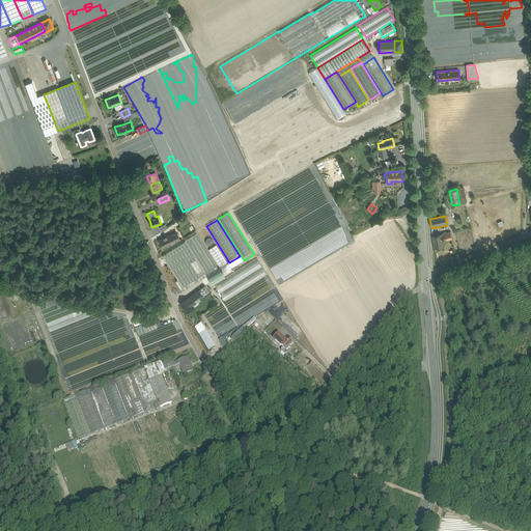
[(438,235),(437,235),(439,243),(443,242),(452,240),(450,232),(438,235)]
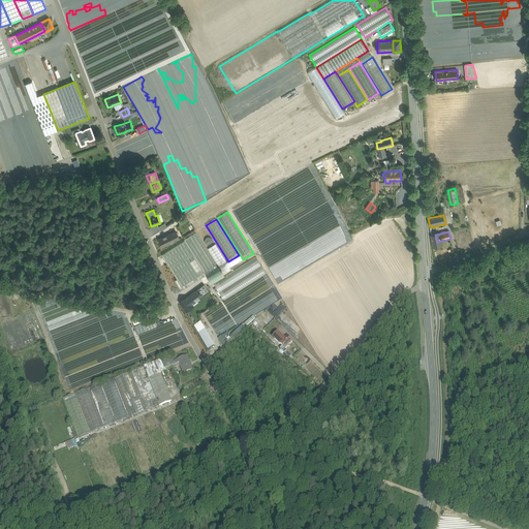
[(172,232),(167,236),(166,236),(159,239),(162,247),(176,241),(175,239),(172,232)]
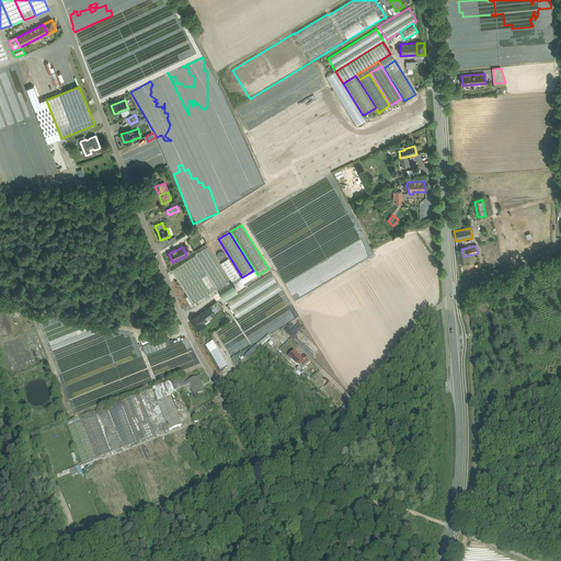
[(231,284),(207,248),(195,255),(196,255),(219,293),(231,284)]
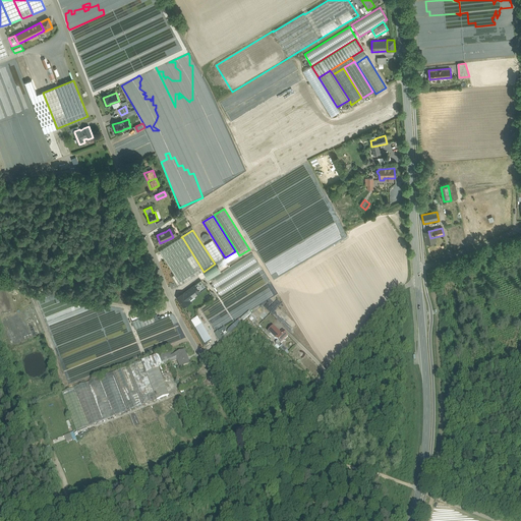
[(424,232),(423,232),(426,244),(437,242),(435,237),(430,238),(428,231),(424,232)]
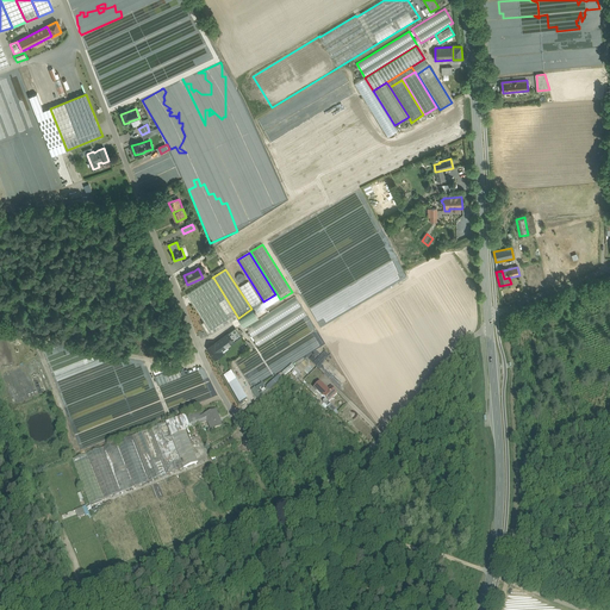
[(238,318),(213,278),(187,294),(204,322),(200,324),(207,336),(238,318)]
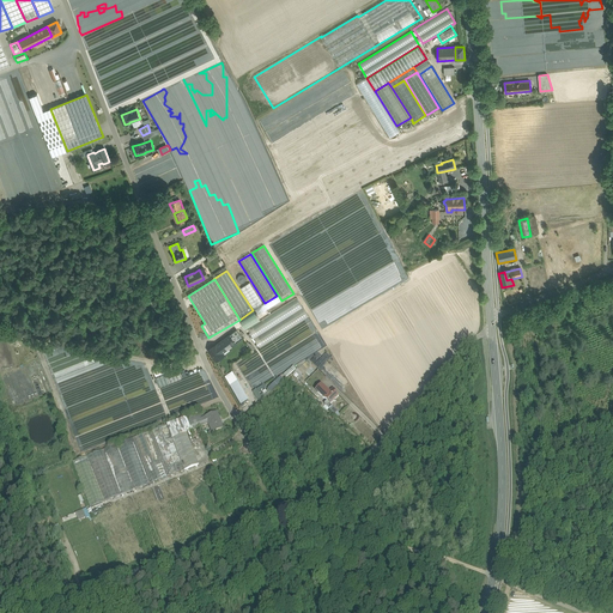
[(263,304),(250,283),(241,289),(254,310),(263,304)]
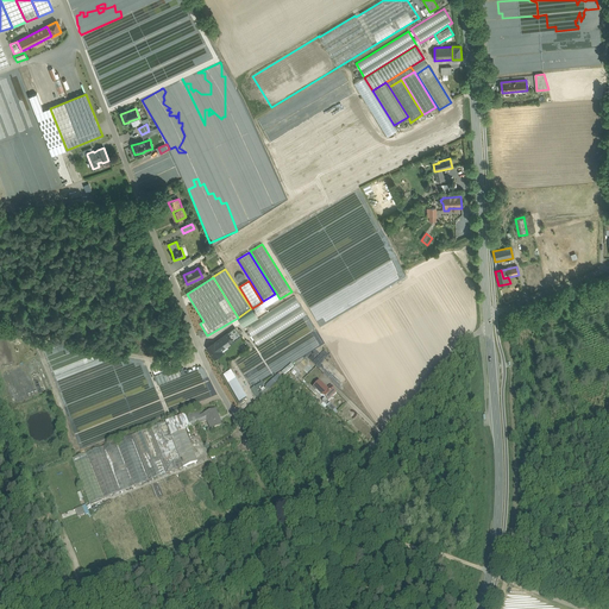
[(275,294),(263,301),(262,302),(252,308),(256,313),(280,299),(276,293),(275,294)]
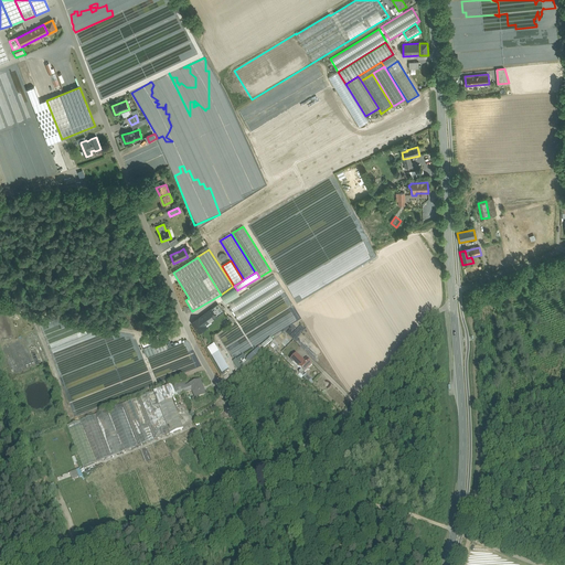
[(285,294),(274,277),(232,305),(242,321),(285,294)]
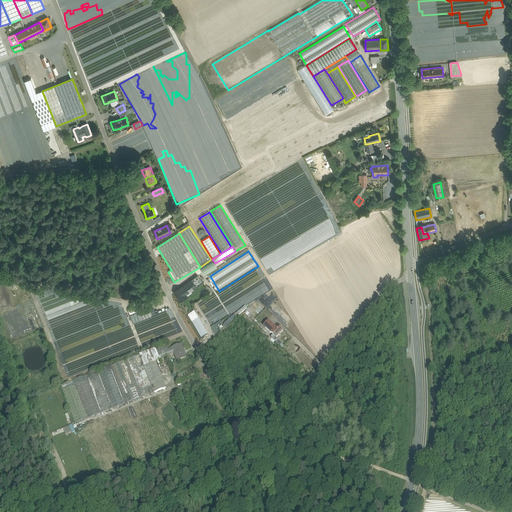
[(198,276),(192,280),(196,285),(195,285),(196,287),(202,283),(198,276)]
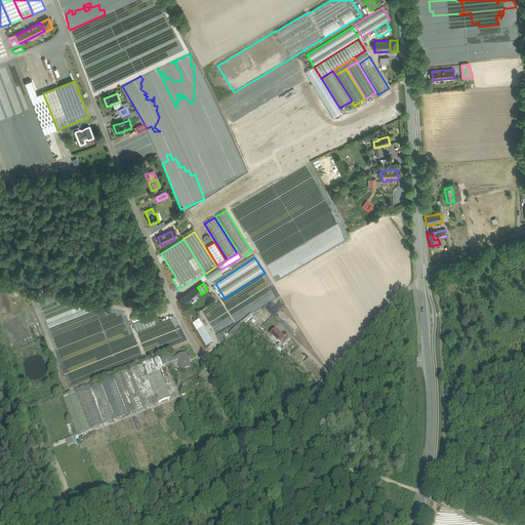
[(398,291),(406,286),(404,283),(396,288),(398,291)]
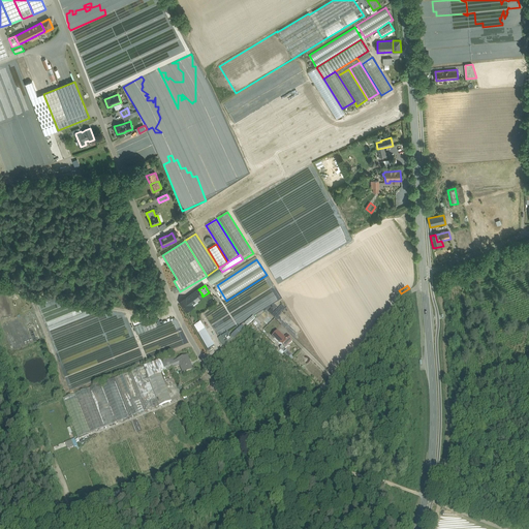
[(198,289),(187,298),(192,305),(203,297),(201,294),(203,294),(198,289)]
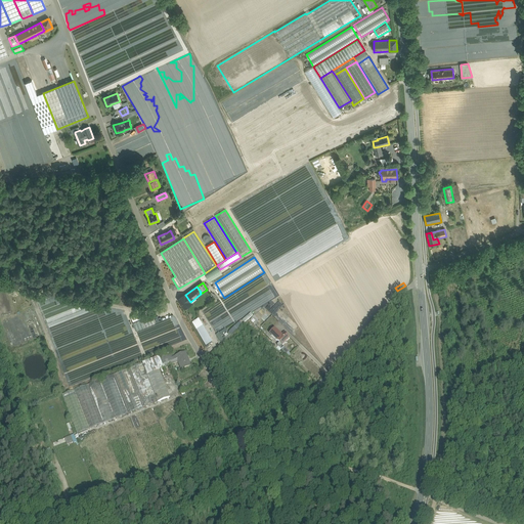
[(190,302),(185,295),(178,300),(184,308),(191,303),(190,302)]
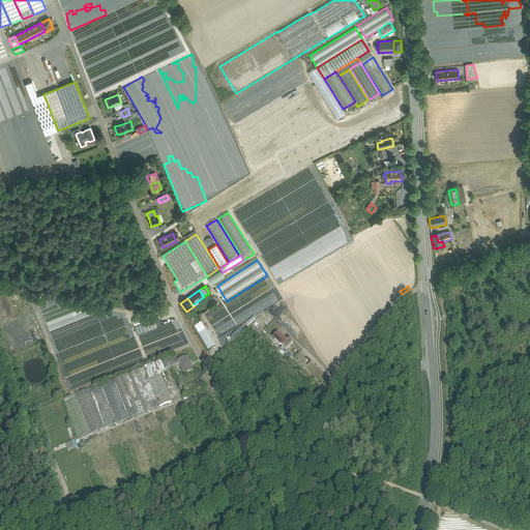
[(245,323),(247,325),(257,319),(255,316),(245,323)]
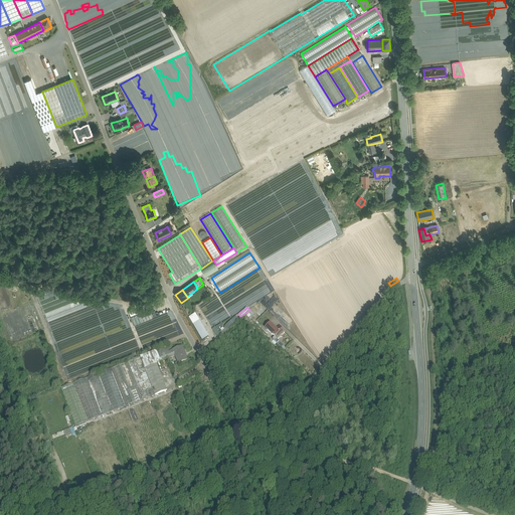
[(152,313),(142,317),(141,313),(131,317),(134,325),(153,318),(152,313)]
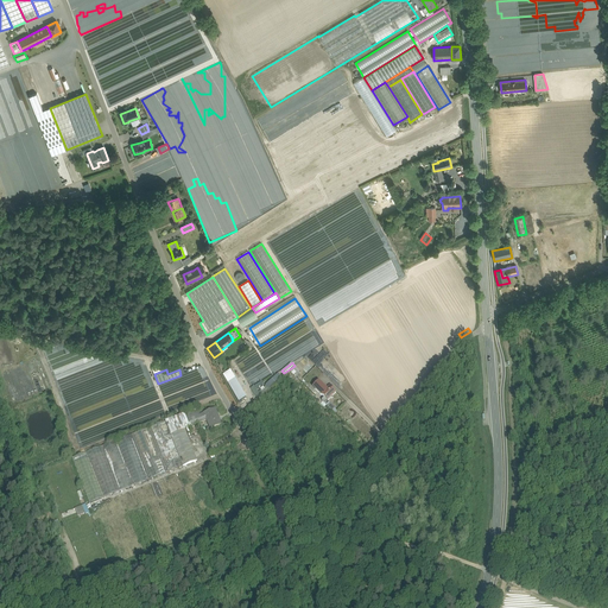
[(246,398),(230,371),(222,375),(238,401),(246,398)]
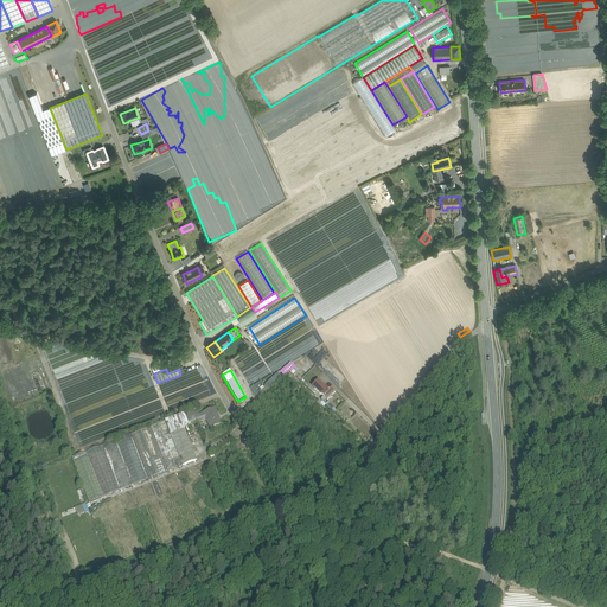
[(280,374),(263,385),(266,389),(282,377),(280,374)]
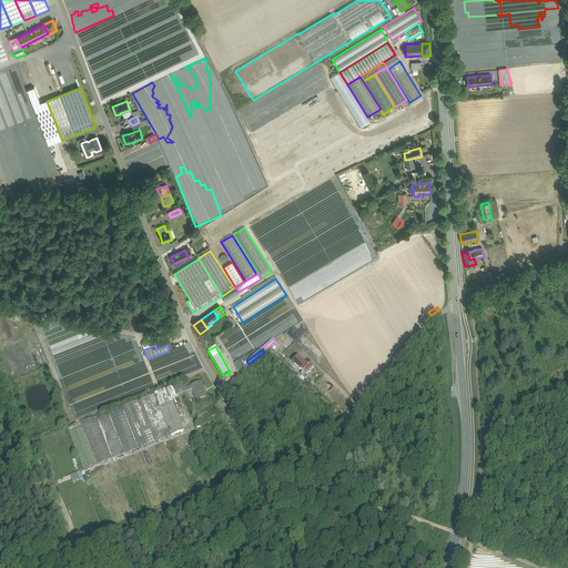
[(244,369),(241,363),(247,359),(245,356),(235,363),(241,372),(244,369)]
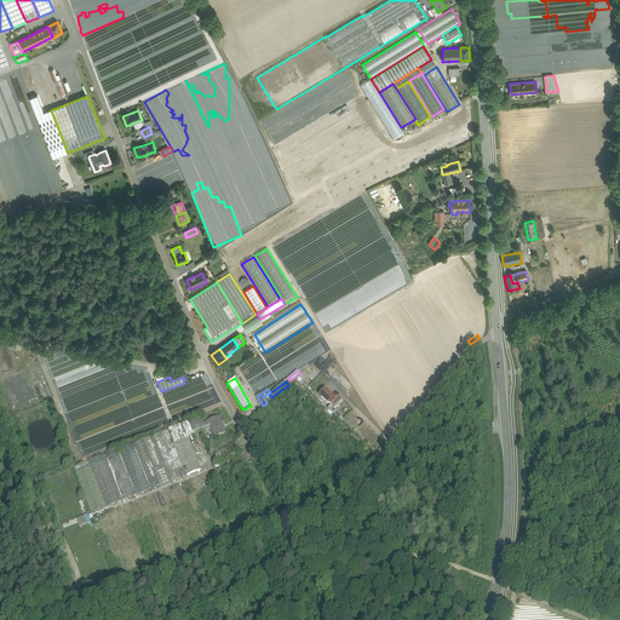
[(337,394),(332,399),(326,392),(322,397),(327,402),(331,406),(334,409),(343,400),(337,394)]
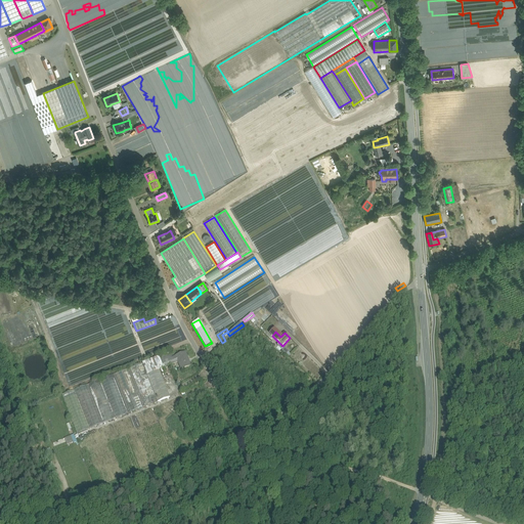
[(185,352),(176,356),(172,357),(171,354),(160,358),(160,359),(164,368),(178,362),(181,370),(191,366),(185,352)]
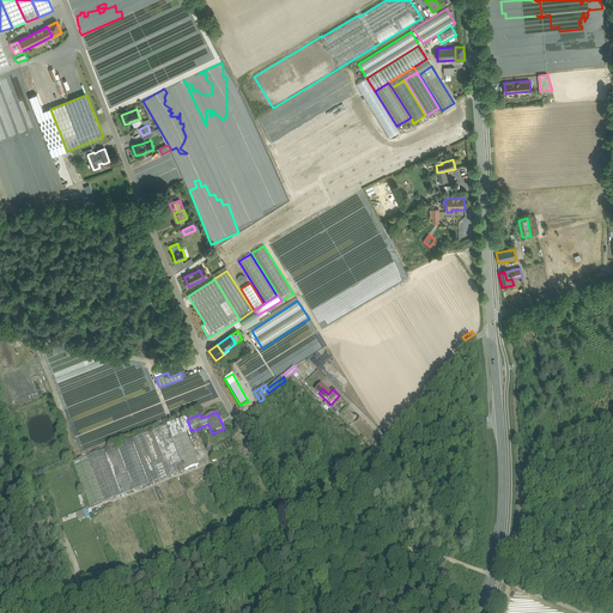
[(186,418),(167,425),(171,438),(192,431),(187,420),(187,419),(186,418)]
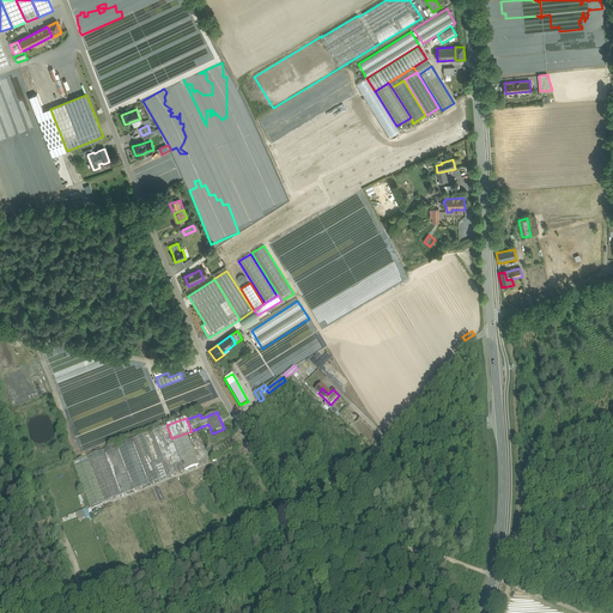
[(167,425),(103,450),(120,496),(184,471),(171,438),(167,425)]
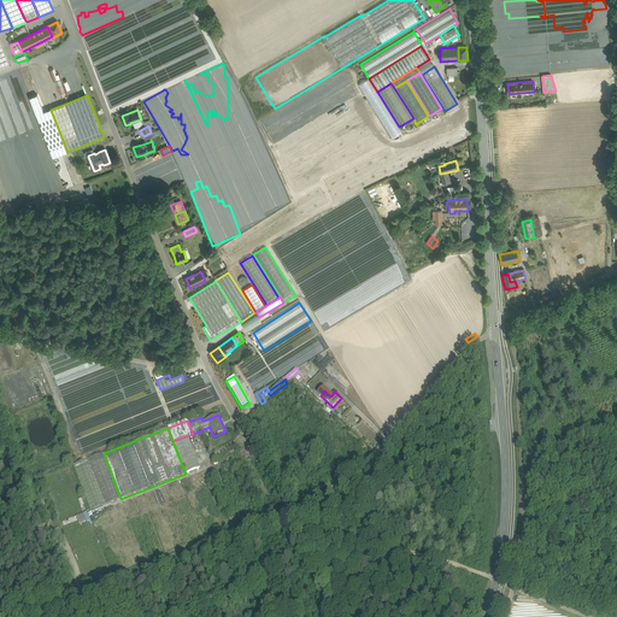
[(104,453),(74,465),(92,511),(121,499),(104,453)]
